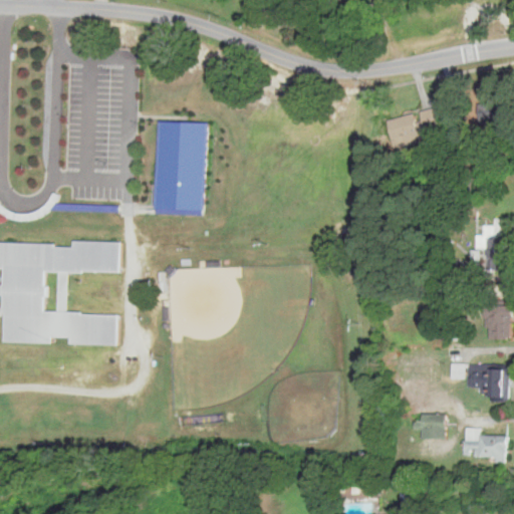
[(482,122),(480,103),(508,100),(510,118),(482,122)]
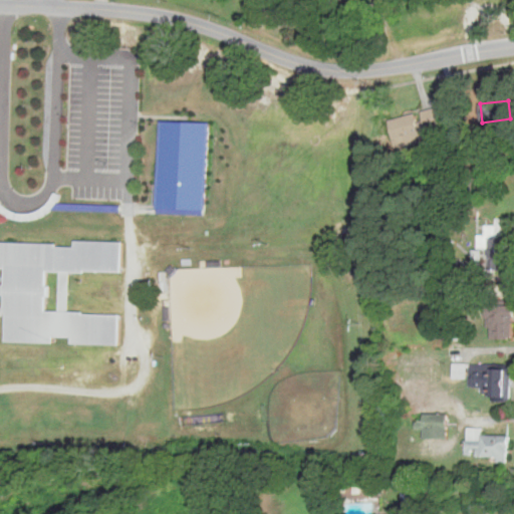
[(398,150),(448,136),(440,106),(422,111),(425,121),(419,122),(416,112),(389,120),(398,150)]
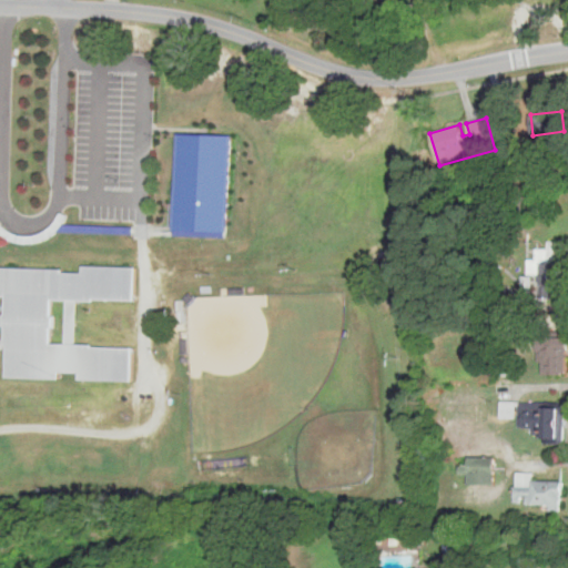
[(178,135),(233,137),(231,240),(176,239),(178,135)]
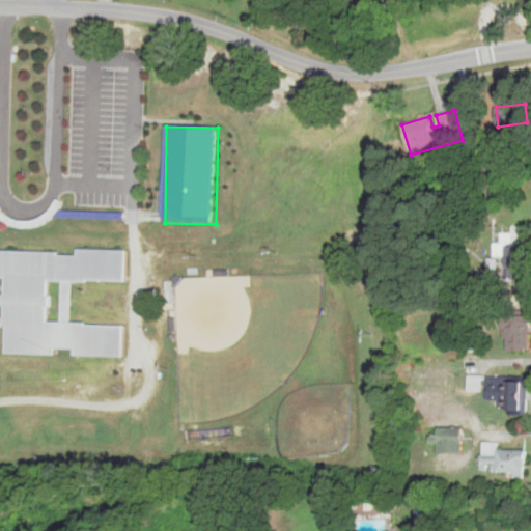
[(124,213),(123,219),(54,217),(59,211),(124,213)]
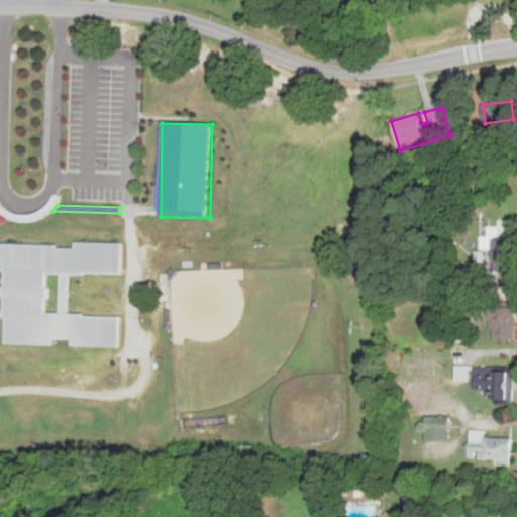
[(499,218),(509,217),(510,272),(491,273),(490,248),(480,248),(480,234),(489,233),(489,226),(500,226),(499,218)]
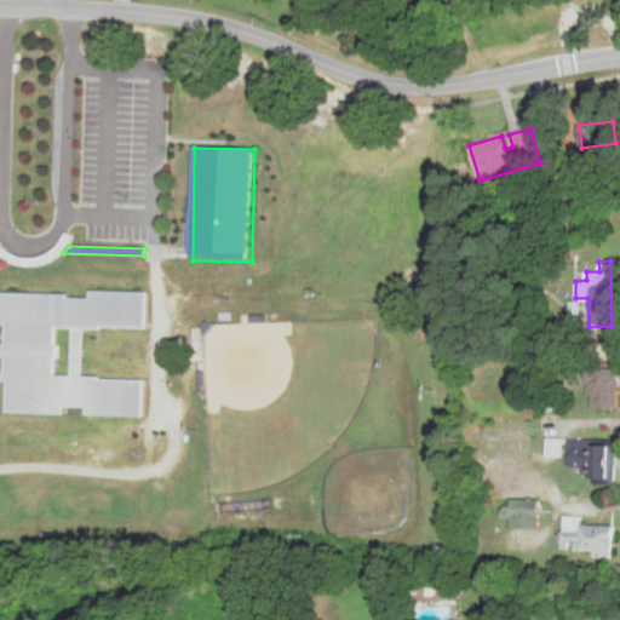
[(57,329),(56,352),(55,352),(6,351),(4,351),(5,345),(7,345),(7,325),(0,325),(0,293),(57,294),(57,329)]
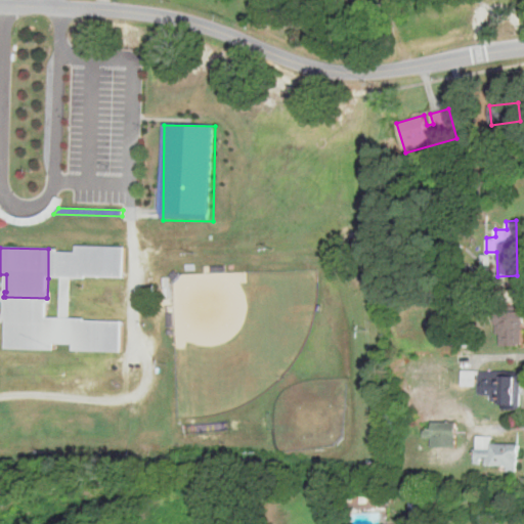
[(124,277),(125,249),(78,248),(78,253),(58,252),(58,249),(48,249),(48,278),(87,279),(87,277),(124,277)]
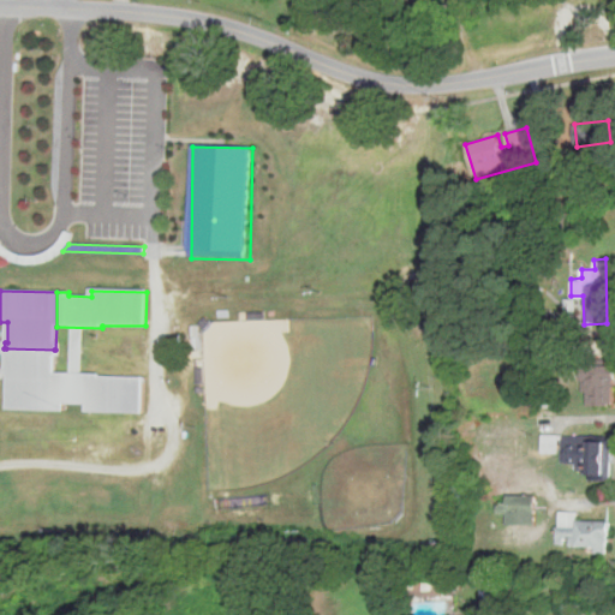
[(66,375),(53,375),(54,350),(6,348),(5,412),(65,412),(65,404),(66,375)]
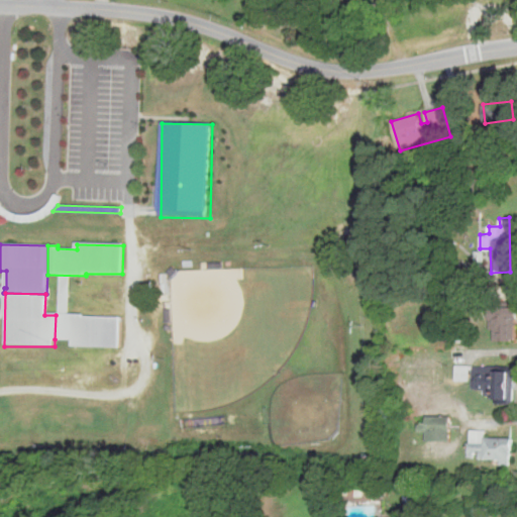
[(491,305),(516,305),(516,318),(516,339),(495,339),(496,326),(491,326),(491,305)]
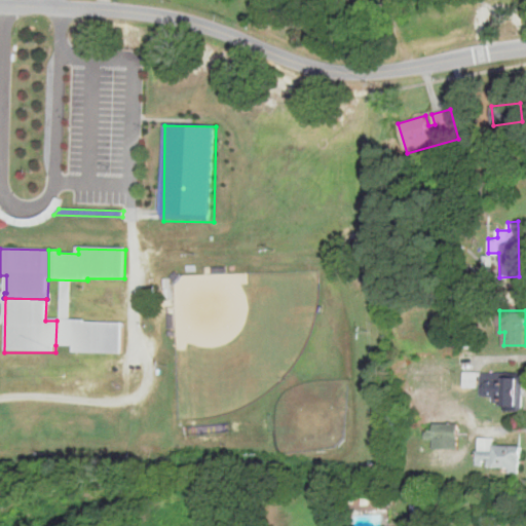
[(74,321),(57,321),(55,345),(74,346),(74,321)]
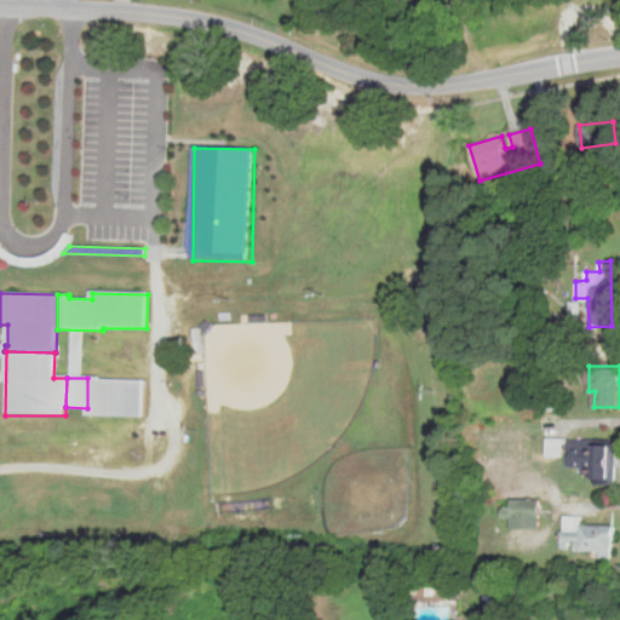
[(147,380),(144,418),(86,415),(87,408),(87,378),(147,380)]
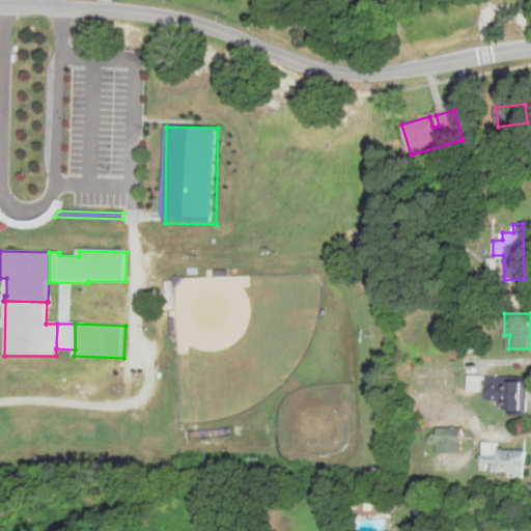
[(485,374),(525,375),(528,376),(530,382),(529,410),(528,412),(524,414),(510,413),(510,408),(504,408),(504,406),(495,404),(496,399),(484,398),(485,374)]
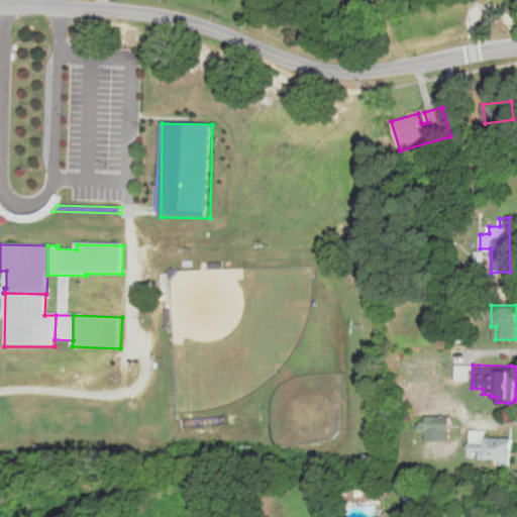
[(451,414),(451,440),(426,439),(427,430),(419,430),(419,423),(427,423),(427,414),(451,414)]
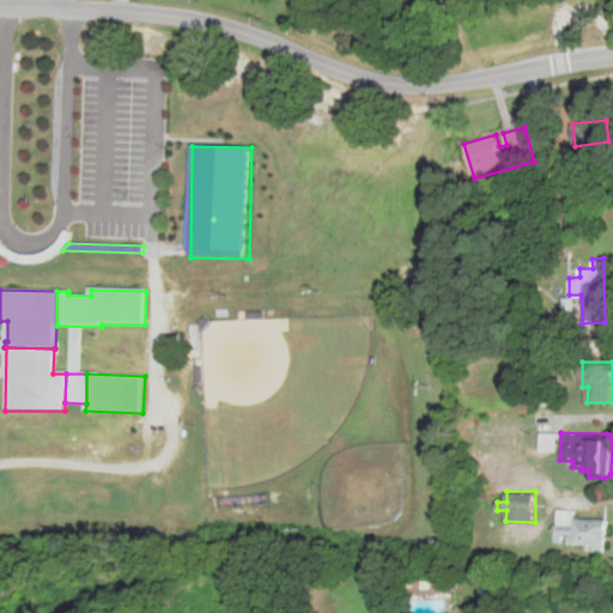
[(556,542),(557,522),(575,523),(576,517),(608,519),(607,550),(595,550),(595,544),(556,542)]
